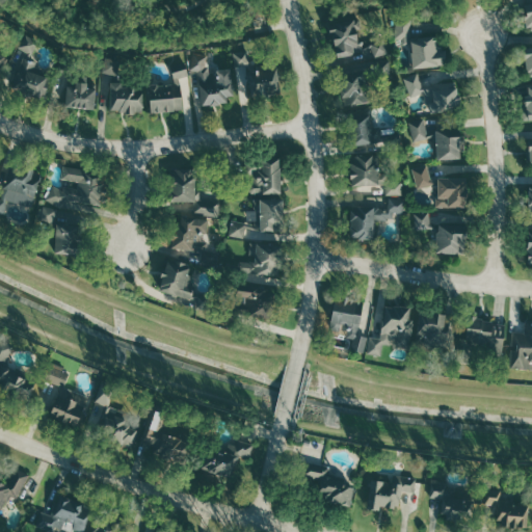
[(531,29),(531,0),(522,0),(527,30),(531,29)]
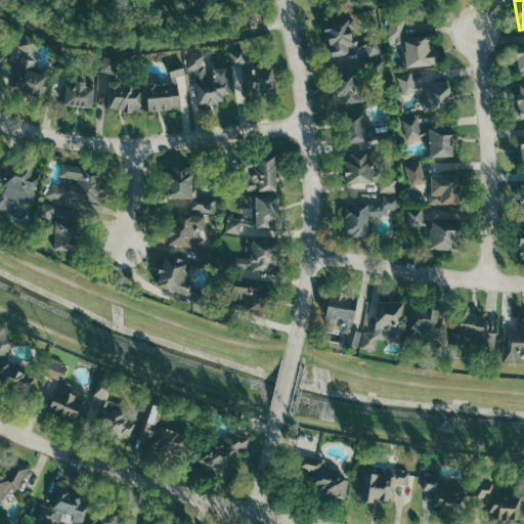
[(351,17),(325,19),(330,57),(349,55),(349,49),(354,48),(351,17)]
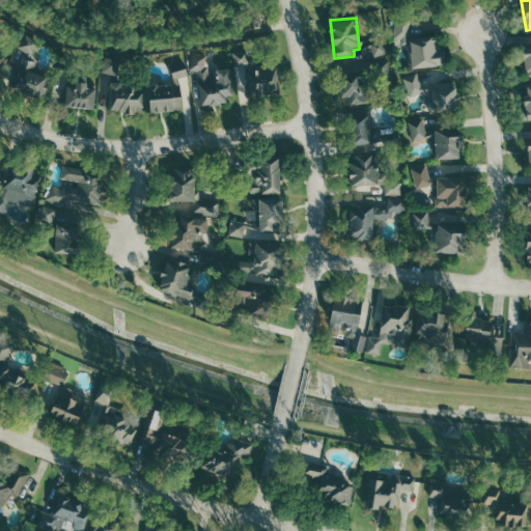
[(396,39),(412,39),(412,20),(396,20),(396,39)]
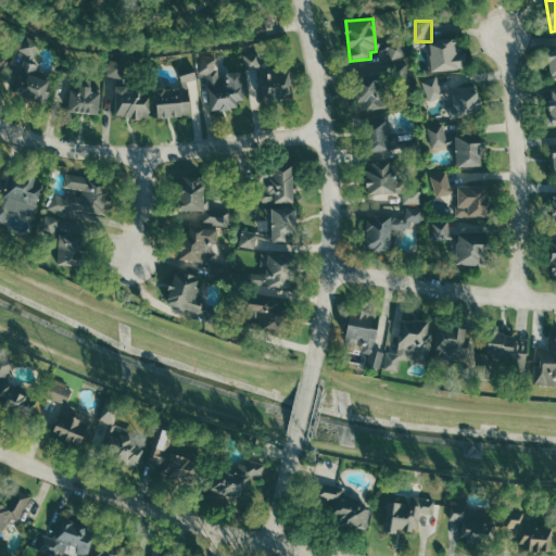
[(41,40),(25,36),(22,52),(37,57),(41,40)]
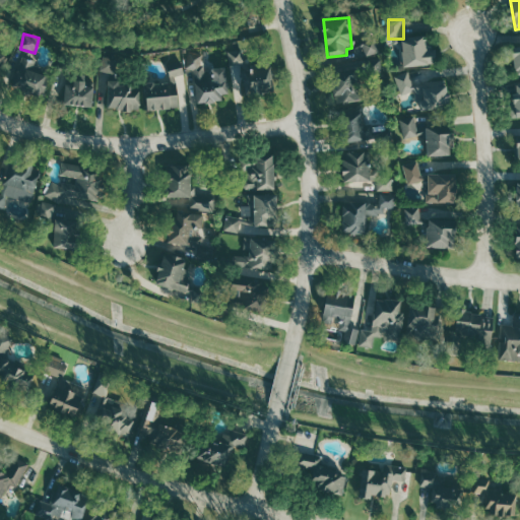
[(435,50),(428,50),(428,38),(402,39),(403,66),(436,65),(435,50)]
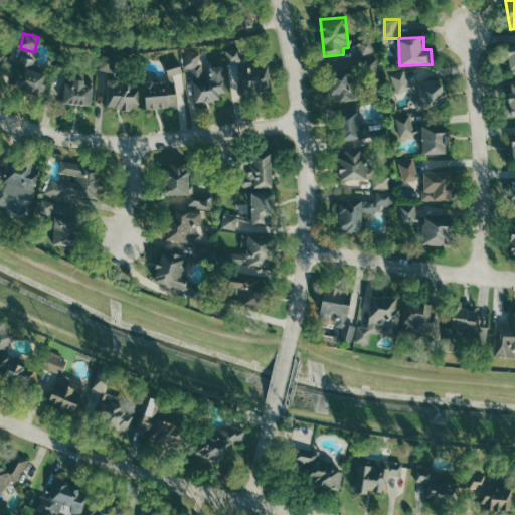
[(361,57),(377,51),(372,38),(356,45),(361,57)]
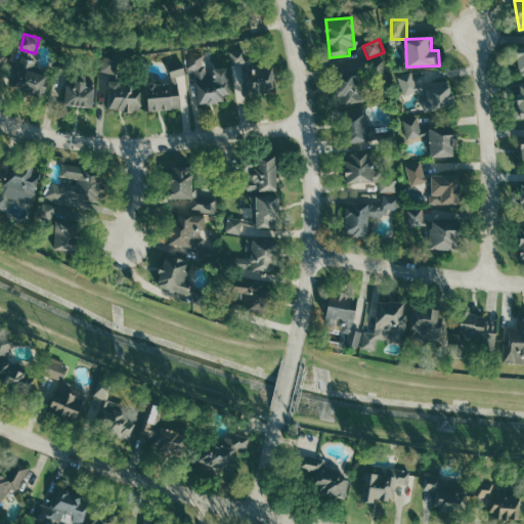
[(230,51),(232,66),(246,63),(244,49),(230,51)]
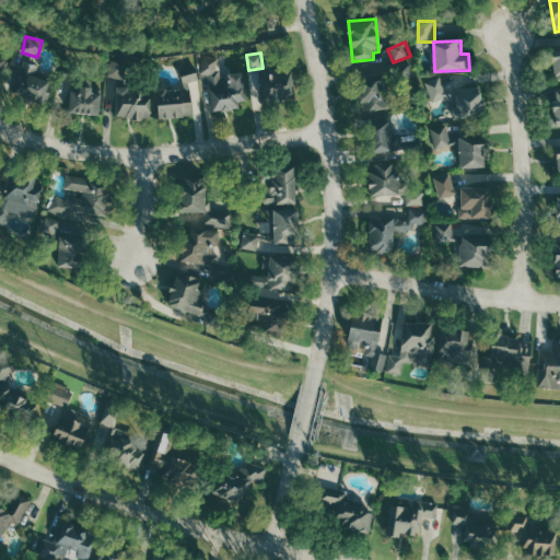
[(244,72),(221,74),(219,55),(200,57),(202,77),(209,77),(212,112),(240,109),(240,101),(246,101),(244,72)]
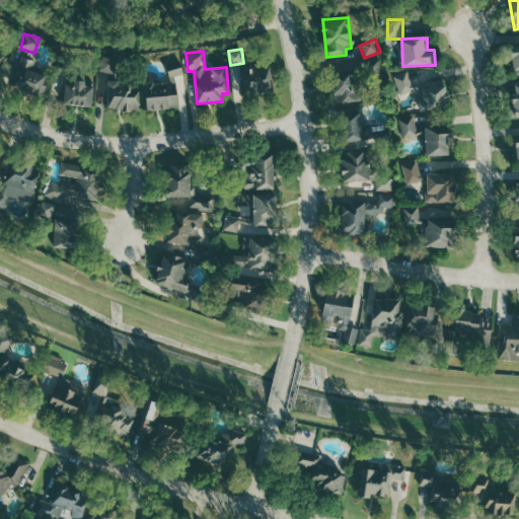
[(11,89),(44,94),(49,68),(34,65),(35,57),(18,54),(11,89)]
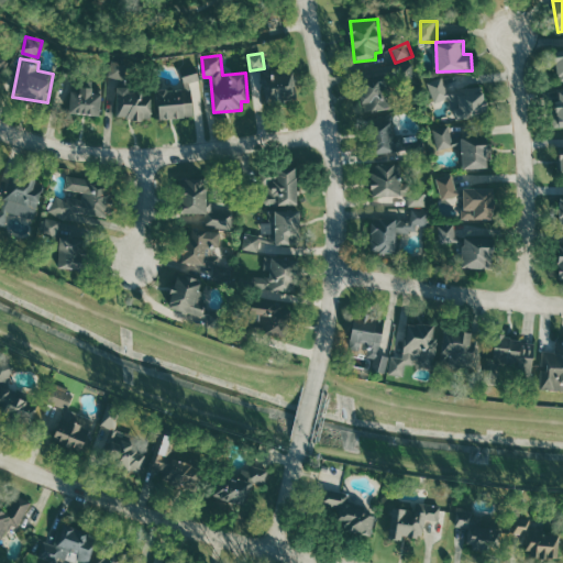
[(125,80),(130,64),(113,59),(109,76),(125,80)]
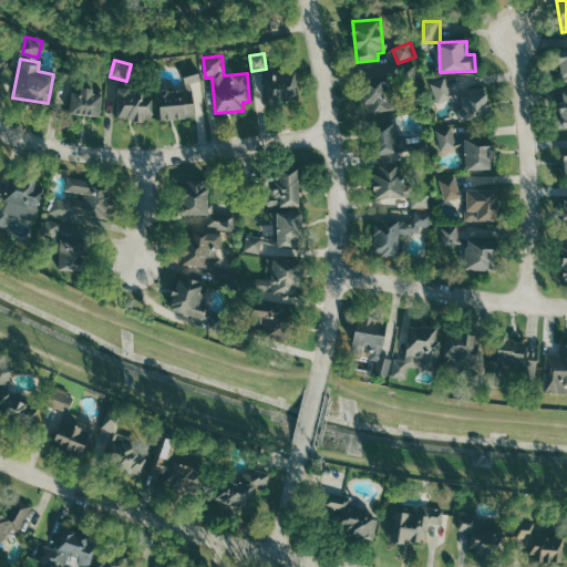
[(401,68),(405,82),(420,78),(414,63),(401,68)]
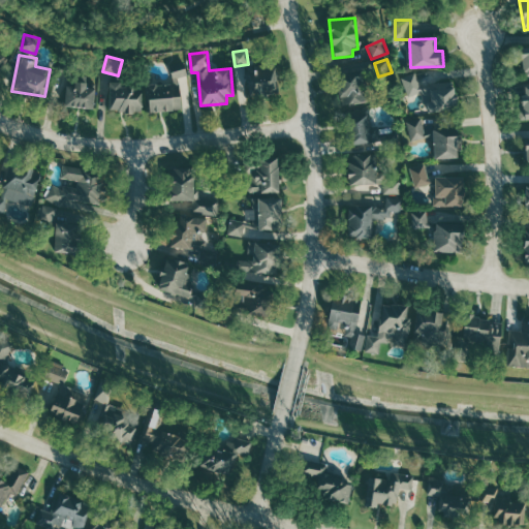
[(150,113),(182,110),(180,76),(187,75),(186,63),(172,64),(174,83),(147,85),(150,113)]
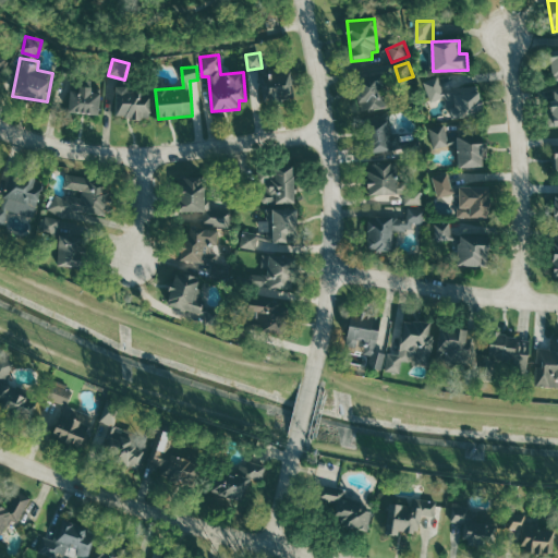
[(266,102),(292,99),(289,68),(263,70),(266,102)]
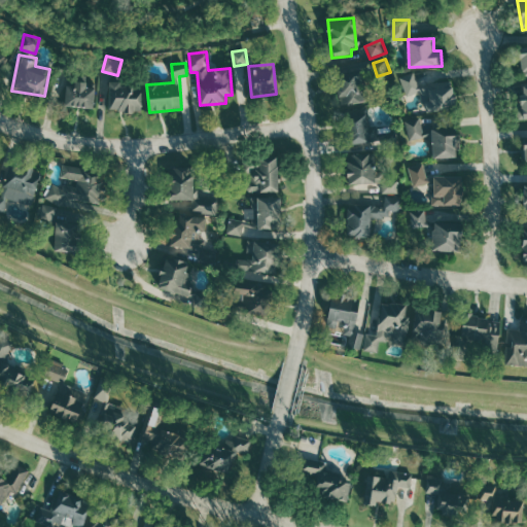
[(452,78),(419,85),(417,72),(402,75),(407,96),(423,93),(427,112),(457,106),(452,78)]
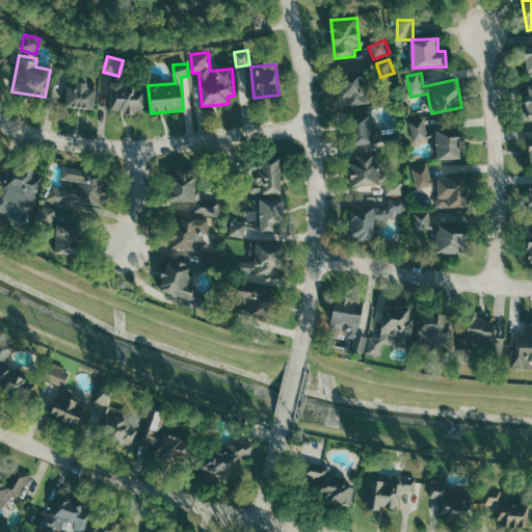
[(341,82),(345,107),(371,102),(366,77),(341,82)]
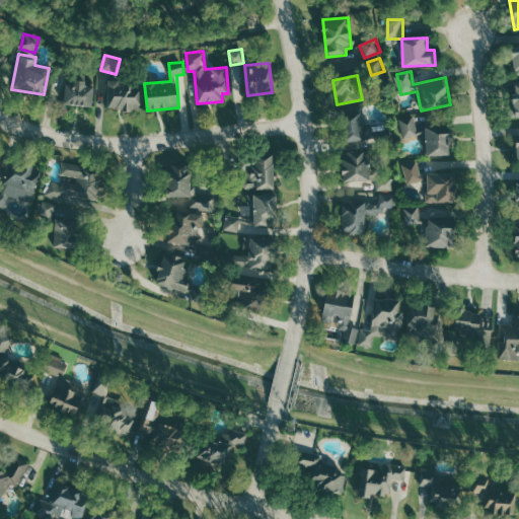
[(66,84),(64,103),(93,106),(95,87),(87,86),(88,80),(75,79),(75,85),(66,84)]
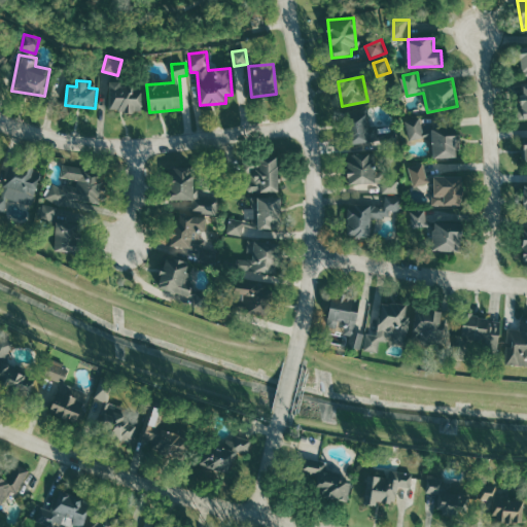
[(142,85),(120,84),(120,80),(110,80),(109,110),(141,111),(142,85)]
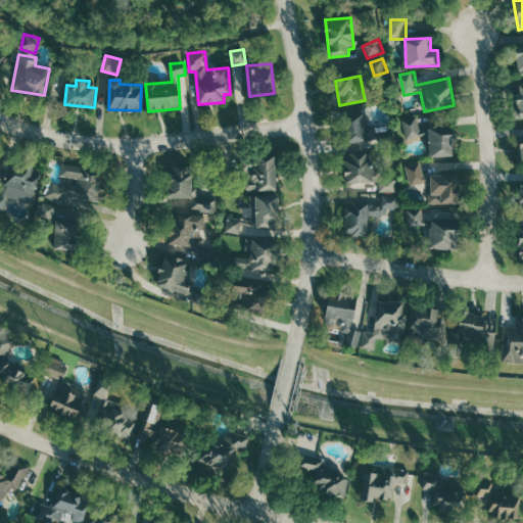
[(342,111),(347,144),(372,140),(367,107),(342,111)]
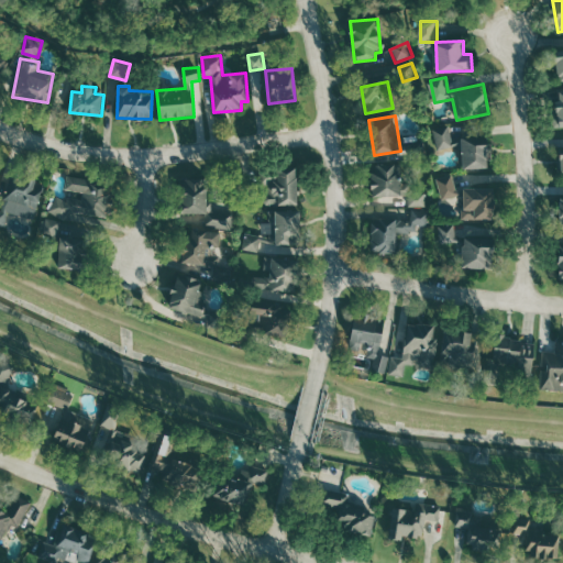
[(439,150),(455,145),(450,124),(433,128),(439,150)]
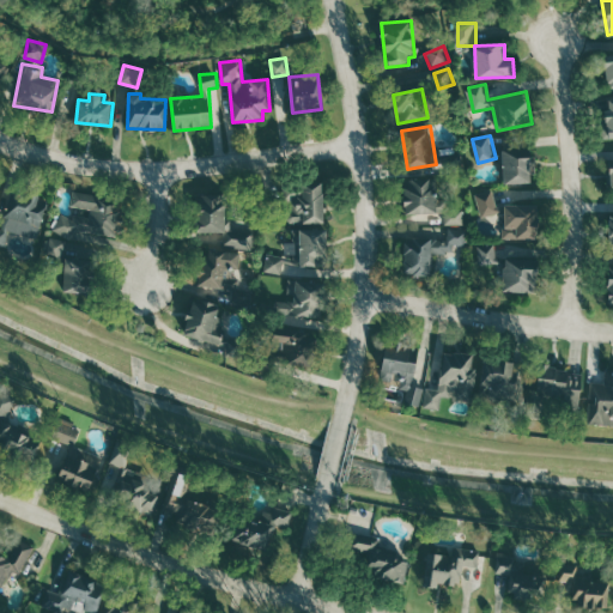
[(530,149),(503,150),(504,184),(532,183),(530,149)]
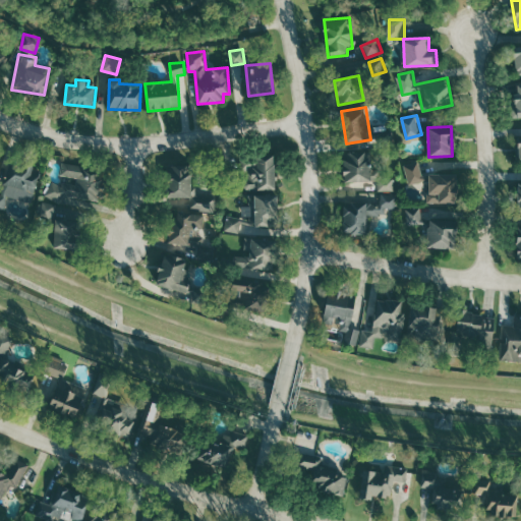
[(345,182),(370,181),(369,151),(344,152),(345,182)]
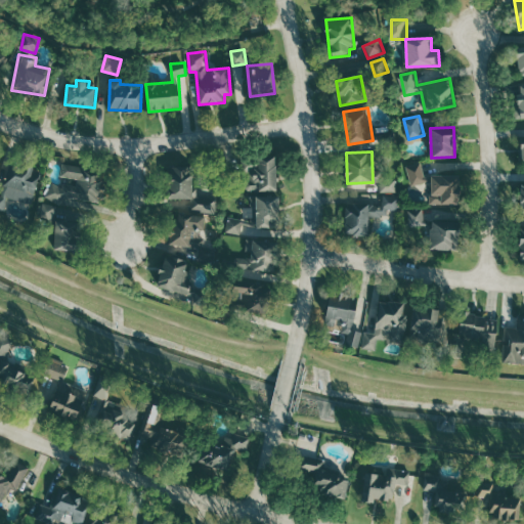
[(276,190),(277,159),(253,158),(252,189),(276,190)]
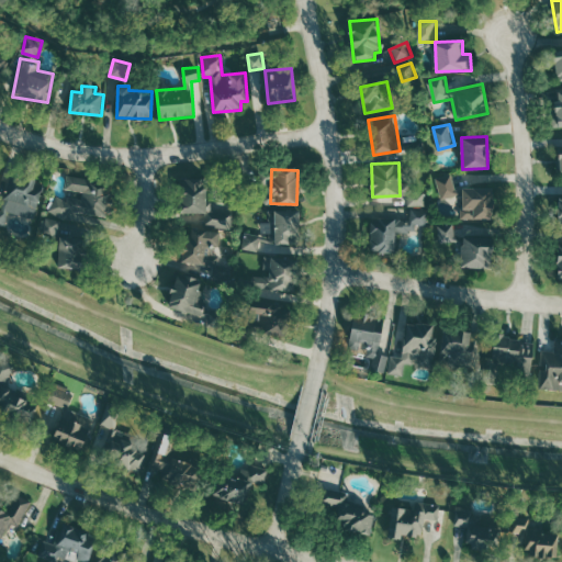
[(442,200),(458,194),(452,173),(437,178),(442,200)]
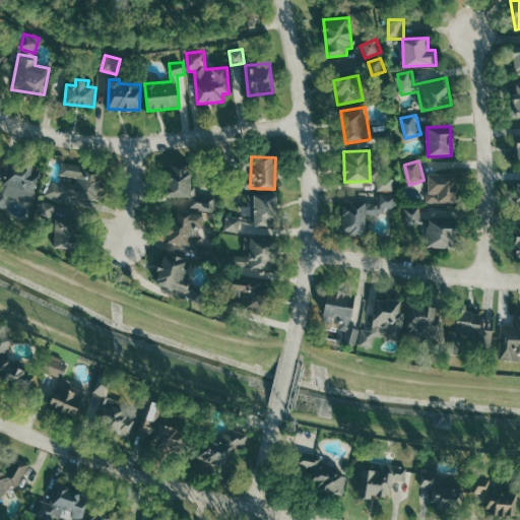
[(48,198),(62,200),(63,197),(100,202),(103,175),(88,173),(89,167),(64,163),(62,178),(65,179),(64,185),(50,183),(48,198)]
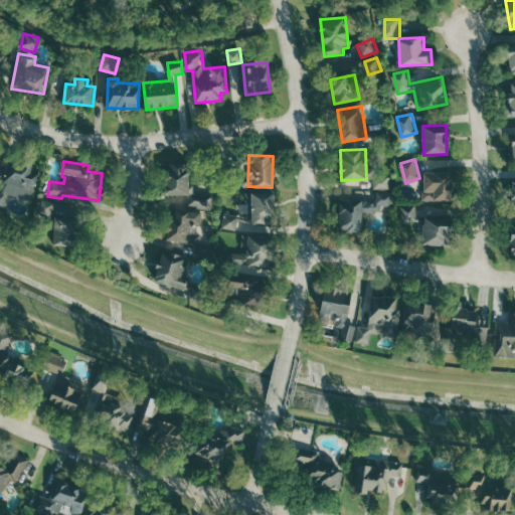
[(38,166),(8,162),(4,193),(0,192),(0,206),(5,207),(7,195),(34,198),(38,166)]
